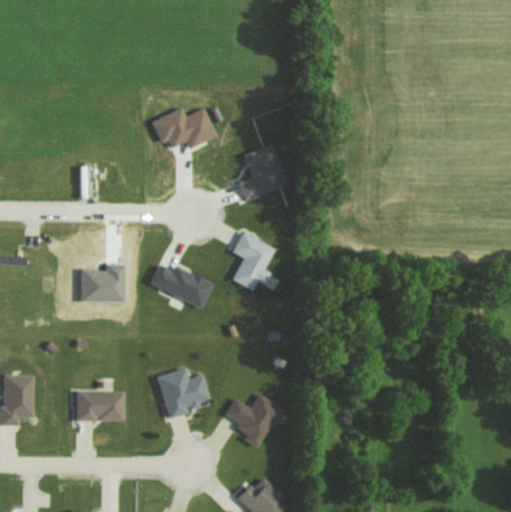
[(190,150),(217,137),(204,108),(186,117),(182,108),(152,122),(162,144),(168,141),(172,149),(186,142),(190,150)]
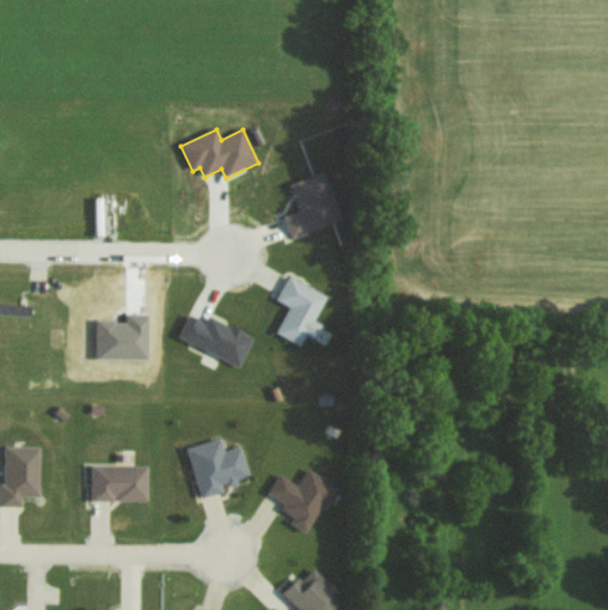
[(289,185),(299,212),(283,218),(292,239),(343,221),(325,172),(289,185)]
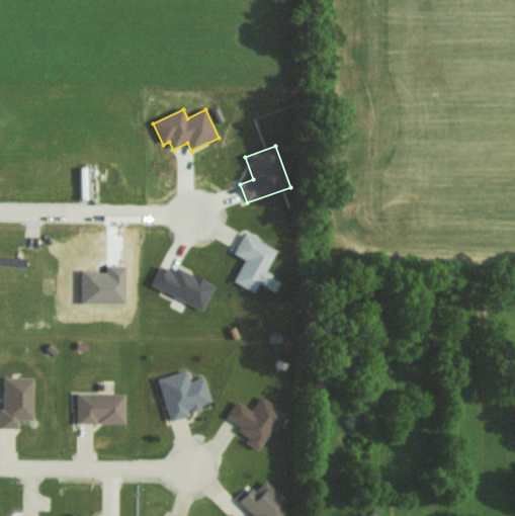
[(278,251),(245,234),(234,255),(245,261),(234,282),(255,293),(259,284),(267,288),(274,275),(267,272),(278,251)]
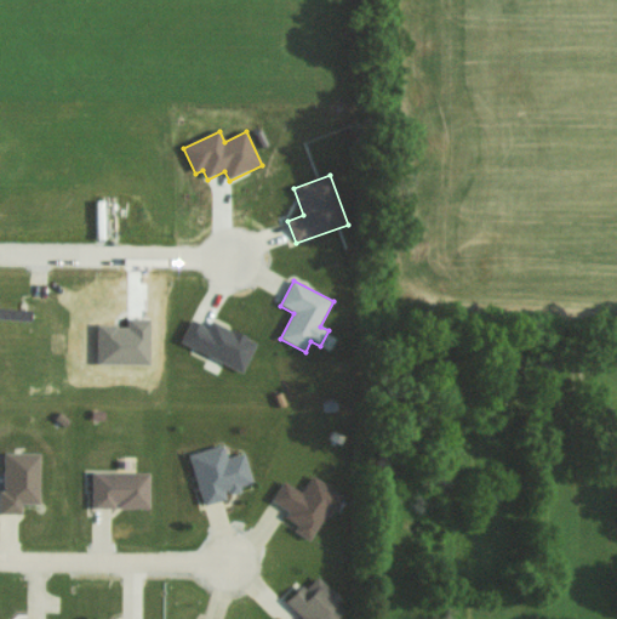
[(150,367),(152,321),(127,321),(127,328),(98,327),(97,365),(150,367)]
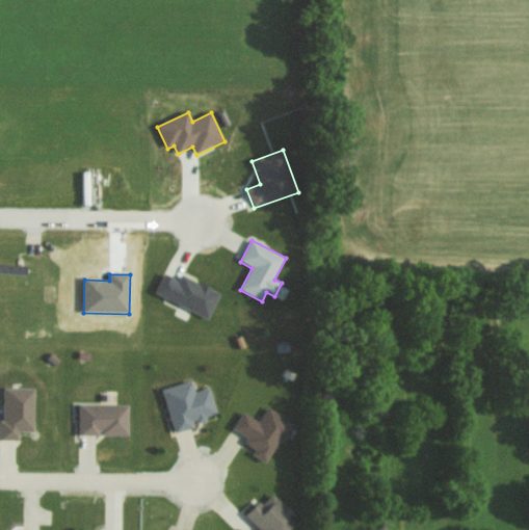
[(155,295),(210,319),(221,293),(182,276),(180,282),(164,274),(155,295)]
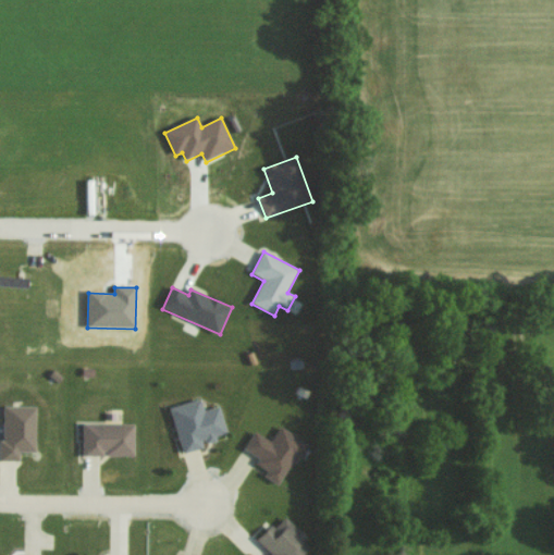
[(170,408),(184,454),(205,448),(202,443),(230,435),(221,406),(205,410),(200,398),(170,408)]
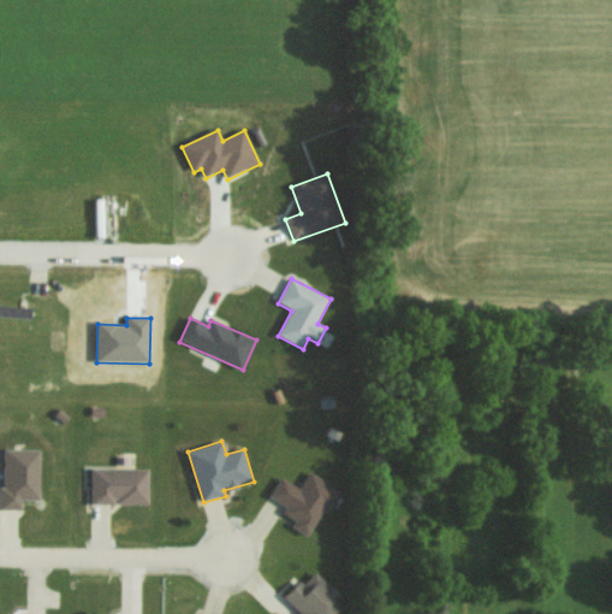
[(42,450),(5,449),(4,488),(0,488),(0,509),(23,511),(23,501),(41,501),(42,450)]
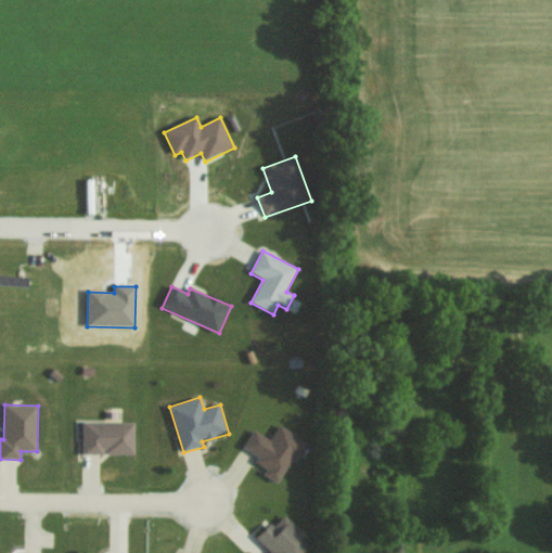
[(135,454),(135,422),(82,423),(84,455),(135,454)]
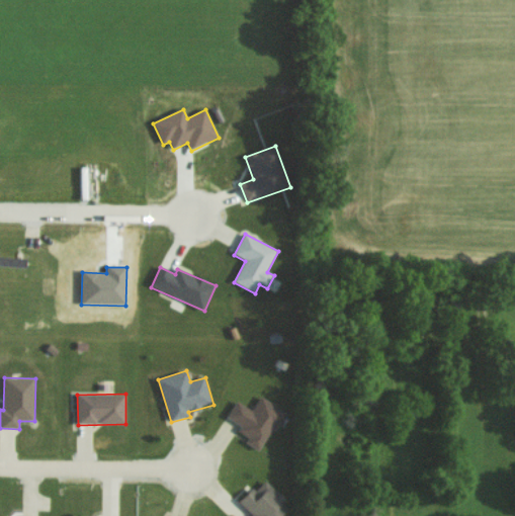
[(237,402),(228,418),(242,427),(239,432),(249,438),(246,443),(261,452),(286,412),(261,398),(253,411),(237,402)]
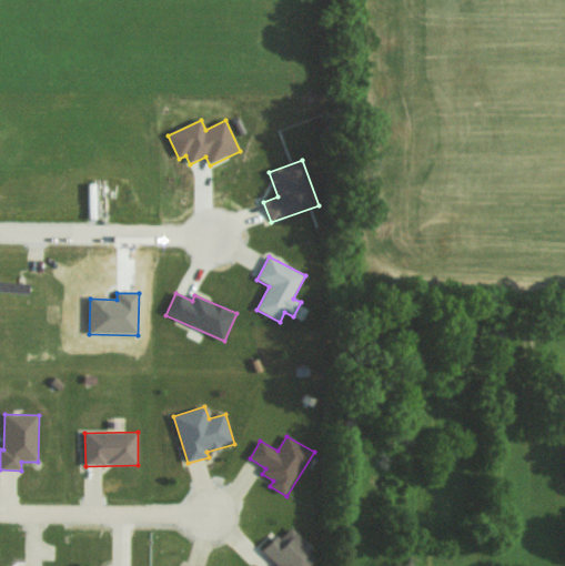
[(278,565),(308,565),(319,555),(289,527),(264,553),(278,565)]
